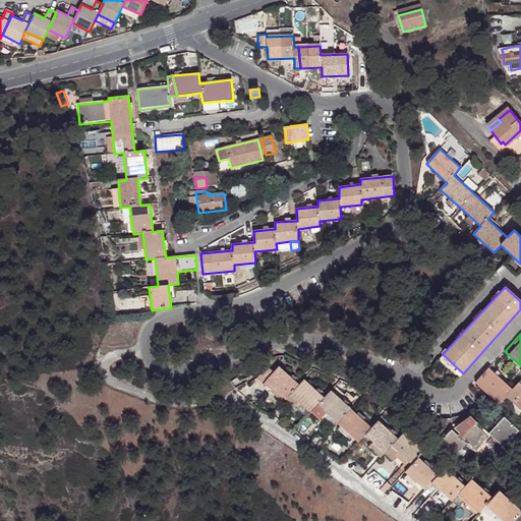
[(274,372),(268,366),(256,378),(263,384),(266,382),(285,399),(291,394),(310,412),(317,405),(358,443),(364,436),(385,454),(392,447),(411,465),(405,472),(425,490),(431,483),(452,502),(459,495),(479,513),(486,506),(503,520),(515,520),(520,515),(520,510),(500,490),(494,499),(473,479),(466,487),(446,468),(439,475),(419,458),(425,451),(406,431),(399,439),(379,420),(371,427),(332,391),(325,398),(304,380),(299,385),(280,366),(274,372)]
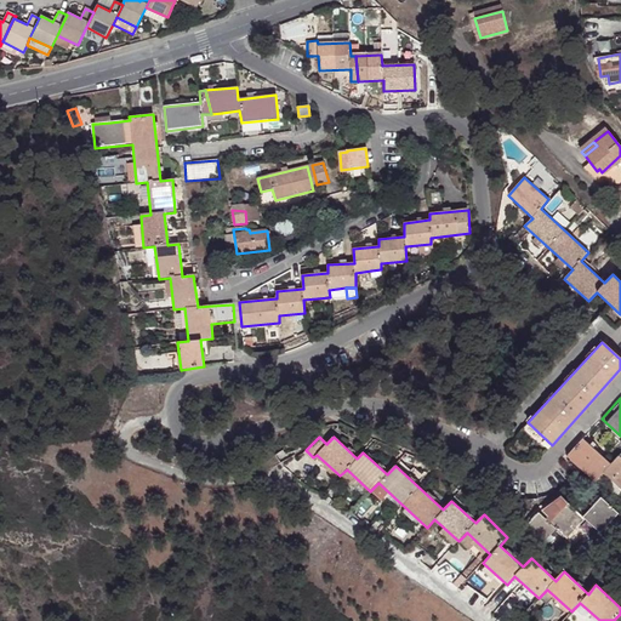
[(603,473),(611,482),(620,490),(620,457),(619,456),(611,465),(582,439),(567,457),(594,483),(603,473)]
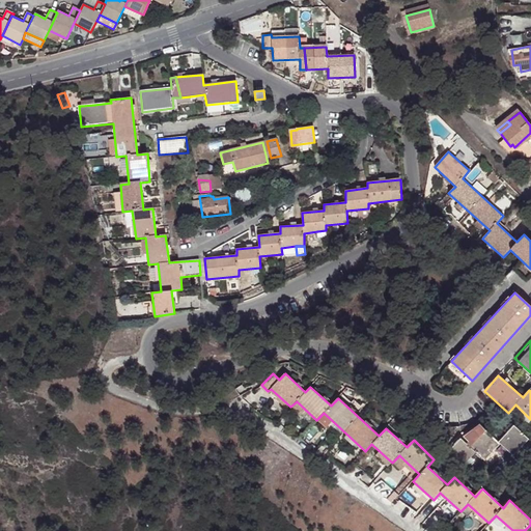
[(530,421),(530,419),(523,412),(519,417),(528,425),(530,421)]
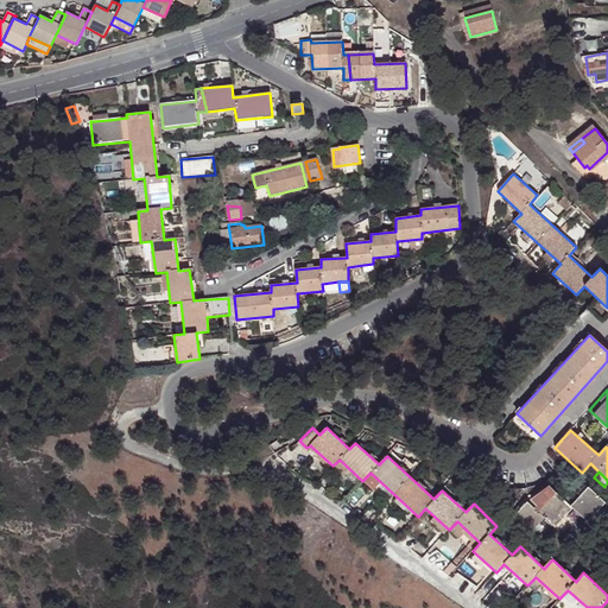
[(532,506),(527,502),(511,521),(527,537),(545,519),(556,529),(574,510),(588,523),(606,504),(588,488),(571,507),(550,487),(532,506)]
